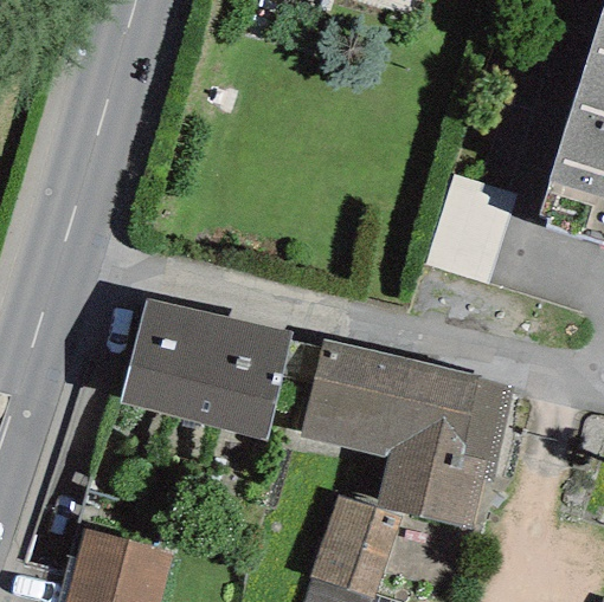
[(603,5),(539,212),(551,215),(547,226),(603,244),(603,5)]
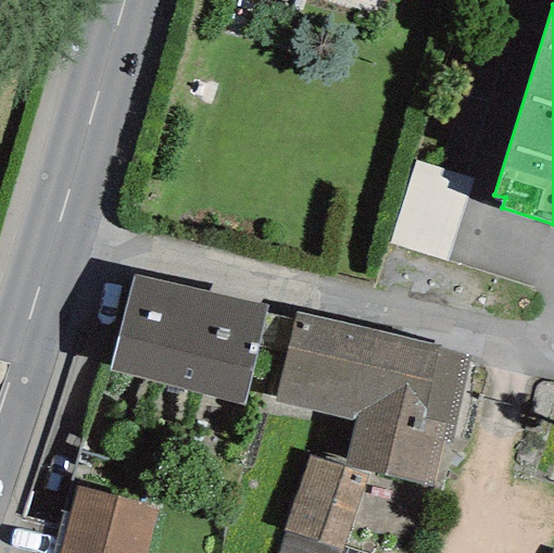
[(267,302),(136,274),(112,368),(243,402),(267,302)]
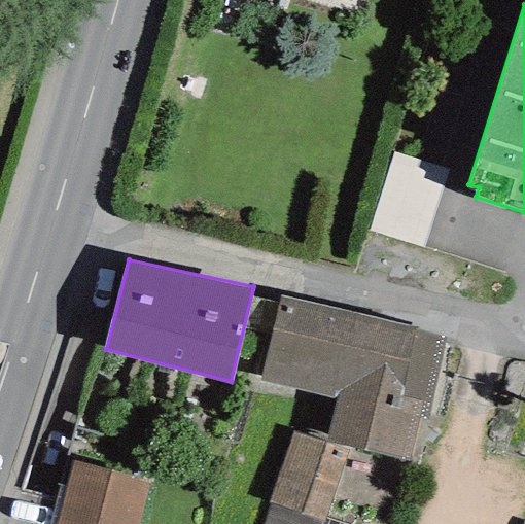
[(417,325),(282,294),(263,379),(337,396),(326,440),(411,459),(421,414),(427,415),(446,335),(416,327),(417,325)]
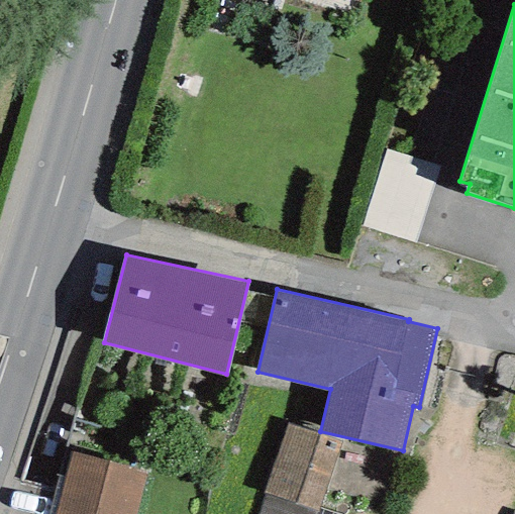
[(266,491),(319,508),(341,441),(288,423),(266,491)]
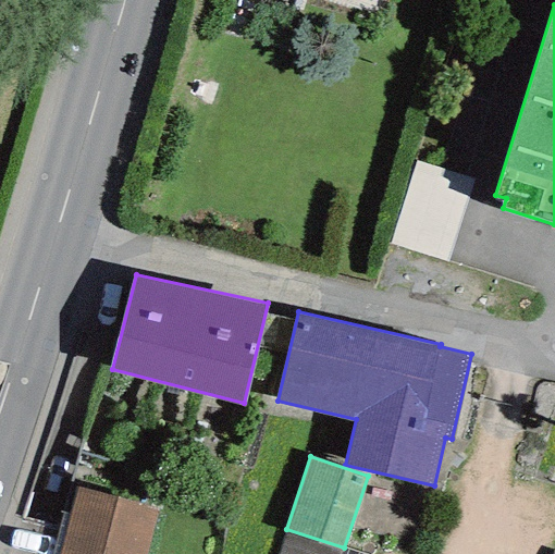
[(145,553),(159,504),(77,483),(58,553),(145,553)]
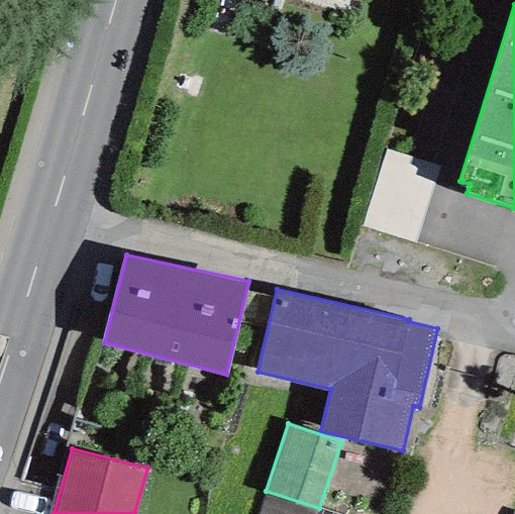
[(258,513),(316,513),(319,508),(266,491),(258,513)]
